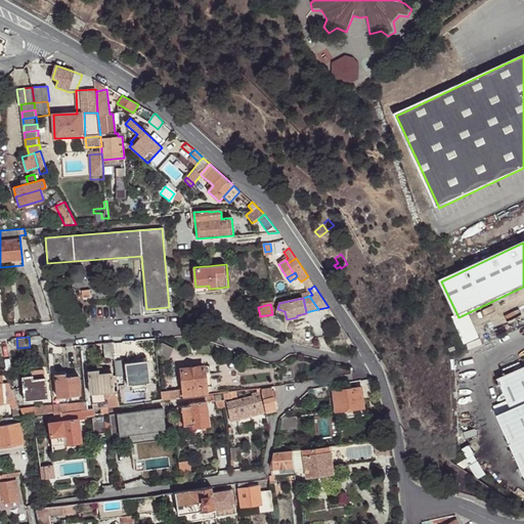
[(162,342),(157,350),(157,352),(168,356),(172,348),(162,342)]
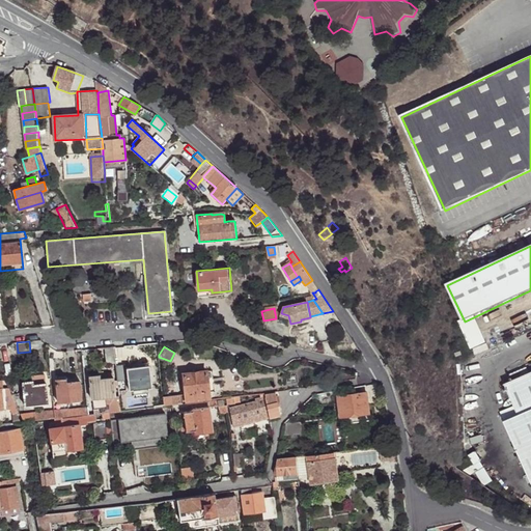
[(114,360),(113,347),(106,348),(107,361),(114,360)]
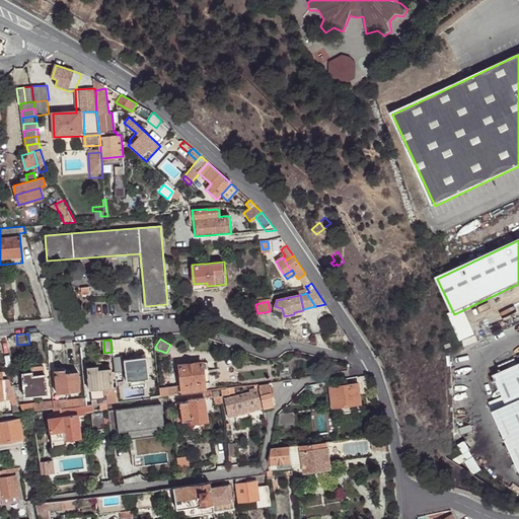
[(146,357),(124,359),(126,380),(148,378),(146,357)]
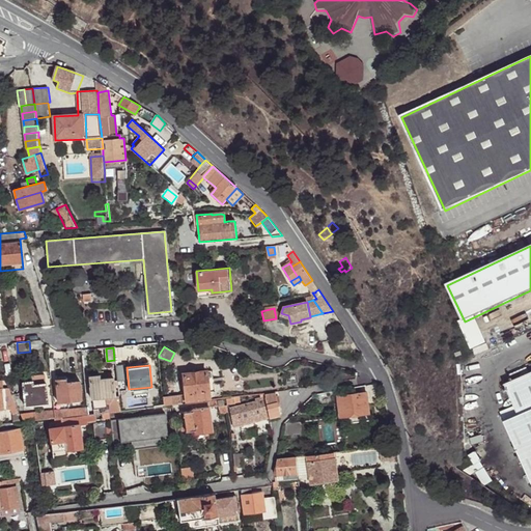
[(186,394),(187,402),(210,399),(208,392),(206,370),(183,373),(186,394)]
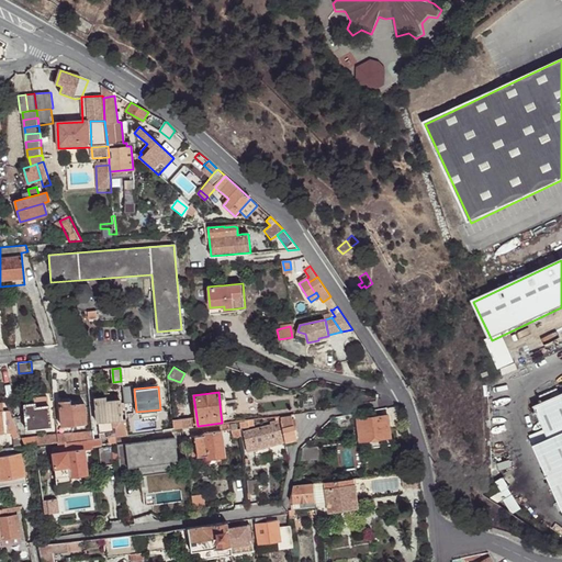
[(561,512),(561,394),(534,407),(544,433),(537,436),(540,444),(531,447),(560,513),(561,512)]
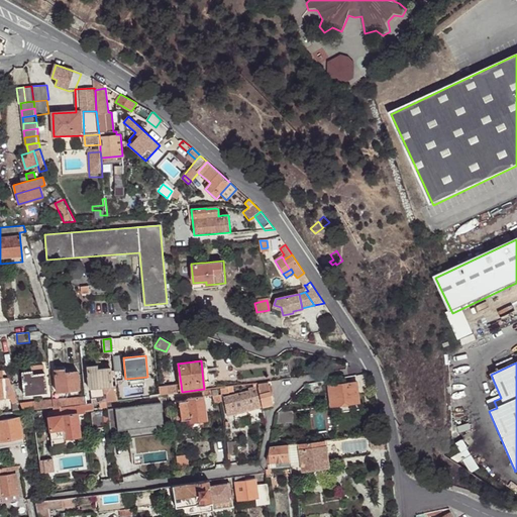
[(103,387),(111,386),(109,367),(97,368),(97,364),(87,365),(90,388),(103,387)]
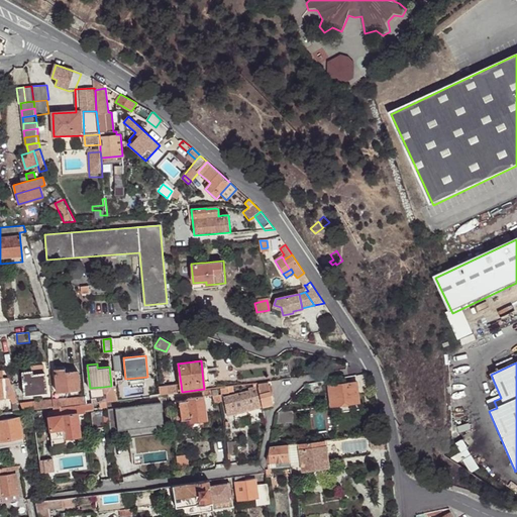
[(32,374),(44,373),(43,366),(31,367),(32,371),(32,374)]
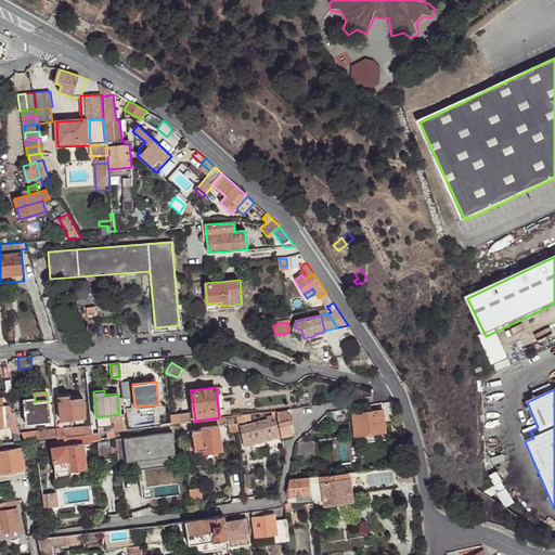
[(59,395),(62,420),(75,418),(86,417),(84,397),(69,398),(69,394),(59,395)]
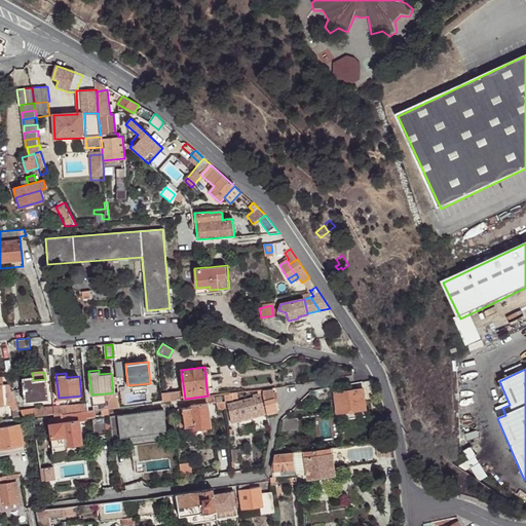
[(46,379),(45,379),(33,380),(33,377),(23,378),(25,402),(48,400),(46,379)]
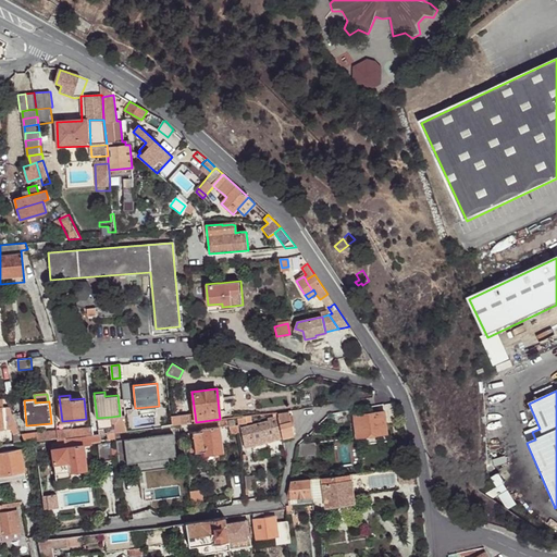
[(3,408),(0,408),(0,430),(19,429),(10,407),(3,408)]
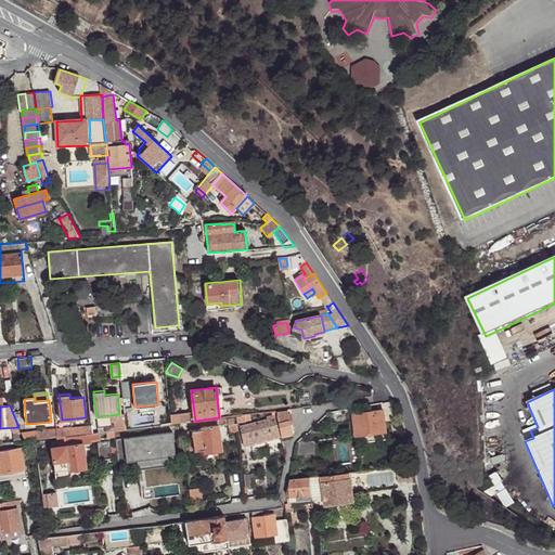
[(357,436),(387,431),(384,410),(353,414),(357,436)]
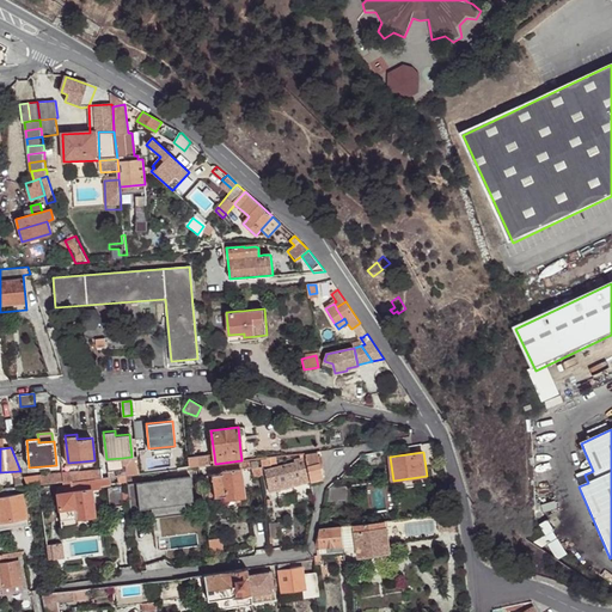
[(189,466),(199,465),(202,465),(207,465),(215,464),(214,454),(208,454),(188,457),(189,466)]
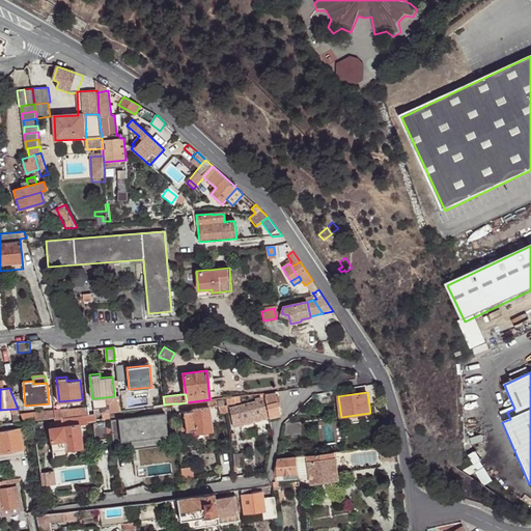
[(266,397),(269,417),(280,414),(278,406),(276,396),(276,395),(266,397)]
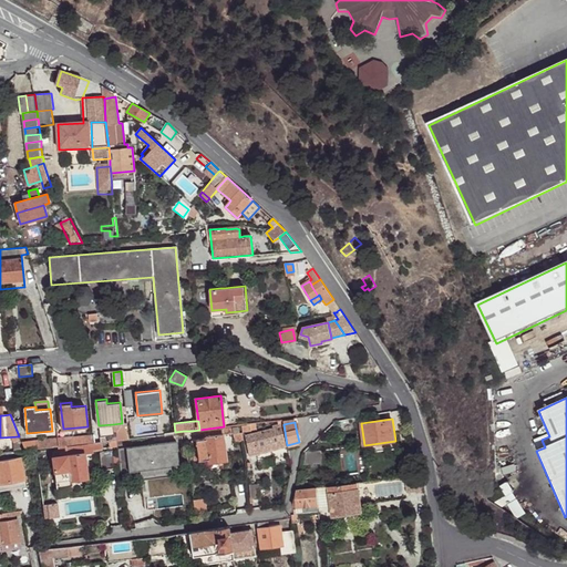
[(115,440),(117,440),(129,437),(126,423),(122,423),(113,424),(114,431),(115,440)]
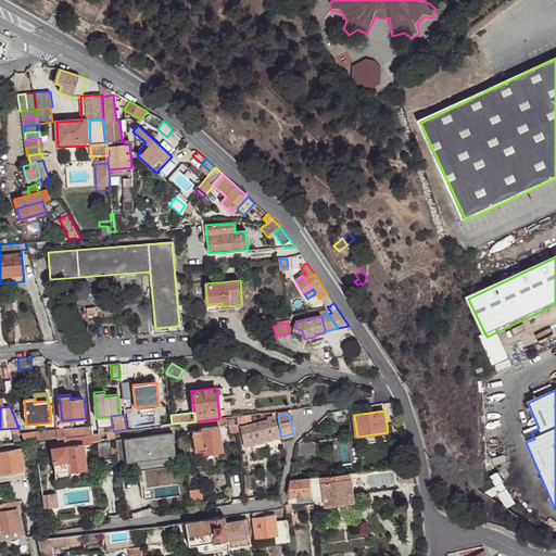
[(244,447),(281,437),(278,416),(267,418),(268,420),(241,428),(244,447)]
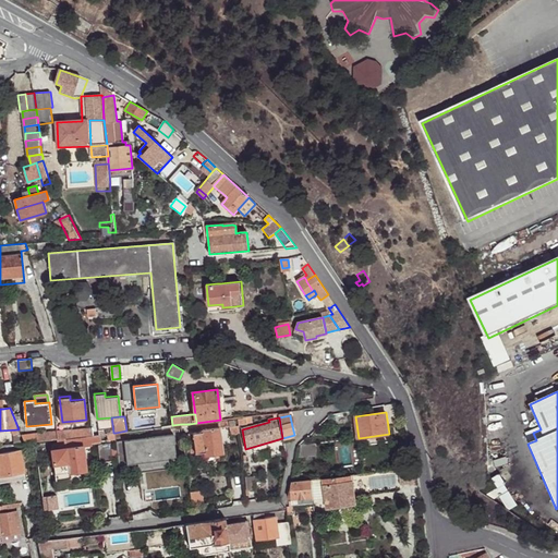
[(218,427),(218,428),(229,426),(228,421),(199,424),(202,429),(218,427)]
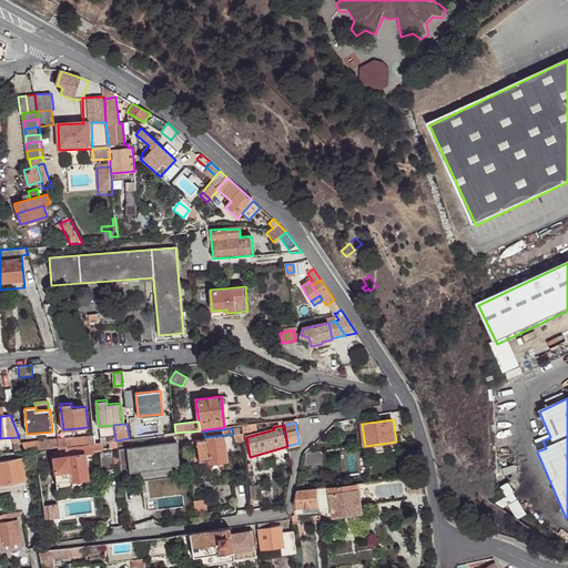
[(93,435),(94,443),(115,440),(114,432),(93,434),(93,435)]
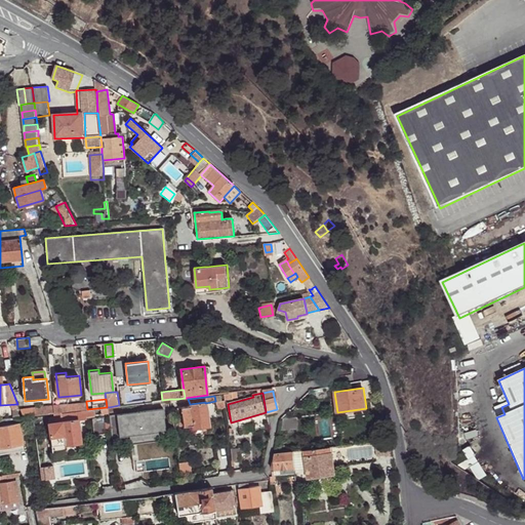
[(224,406),(226,406),(225,400),(221,401),(215,401),(216,409),(224,408),(224,406)]
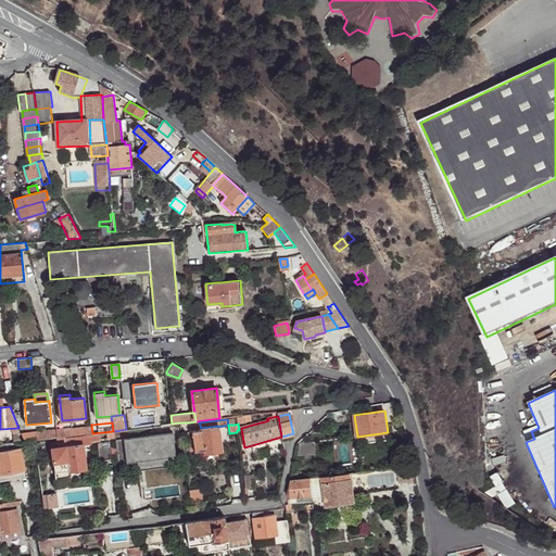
[(220,451),(217,427),(217,426),(201,428),(202,430),(204,451),(204,452),(220,451)]
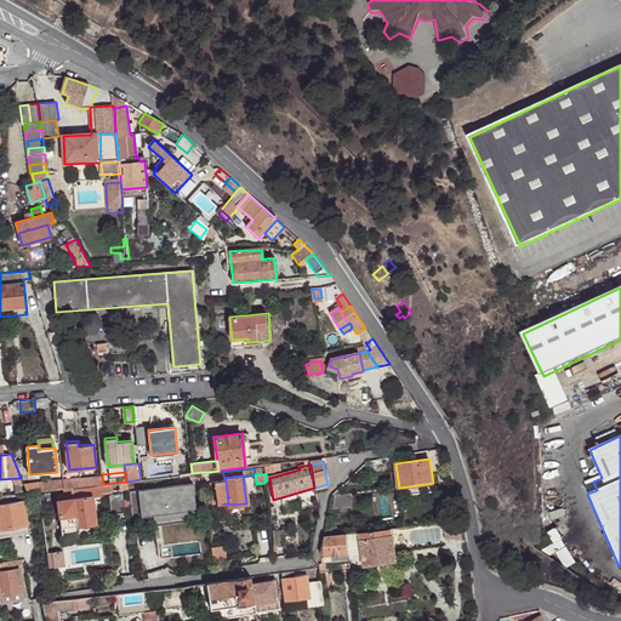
[(69,488),(70,488),(74,488),(86,486),(85,478),(63,480),(64,490),(69,488)]
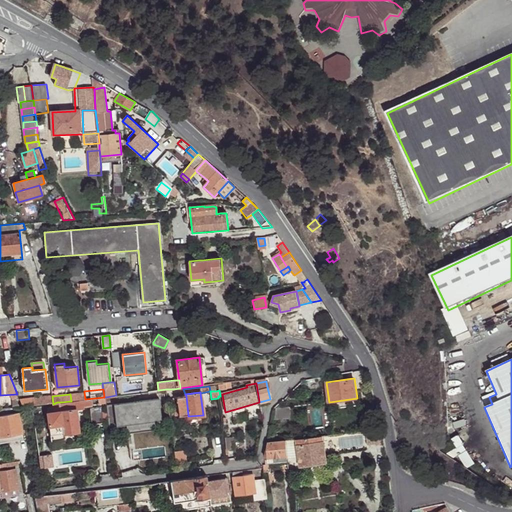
[(122,397),(123,402),(138,400),(138,403),(147,402),(146,399),(146,394),(122,397)]
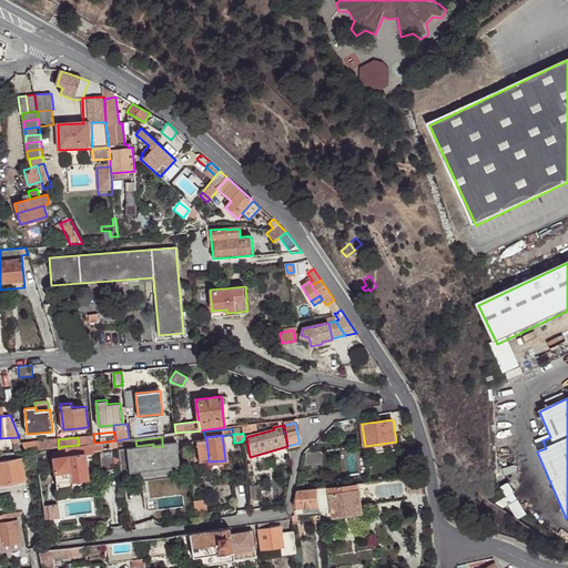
[(43,449),(59,448),(58,439),(42,440),(43,449)]
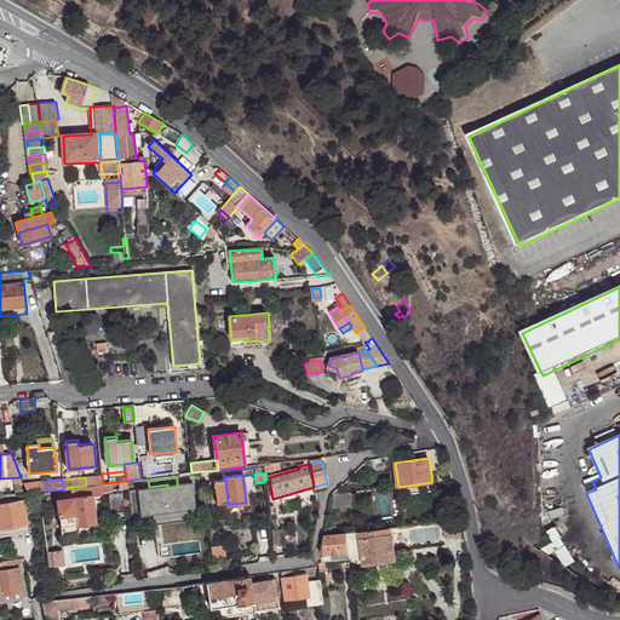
[(217,504),(228,503),(225,480),(214,481),(216,495),(217,504)]
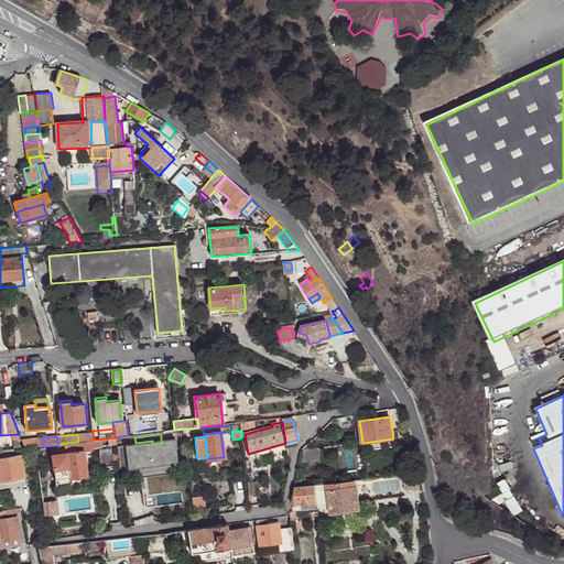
[(29,447),(43,446),(42,437),(28,440),(29,447)]
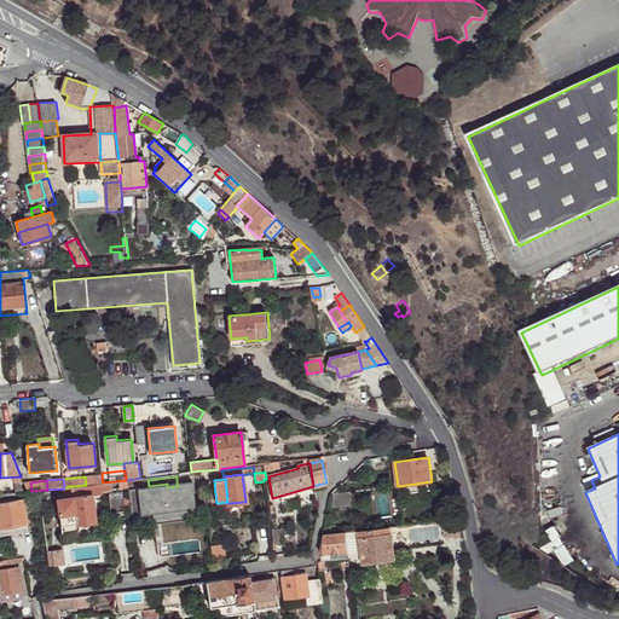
[(433,490),(432,481),(398,486),(399,493),(433,490)]
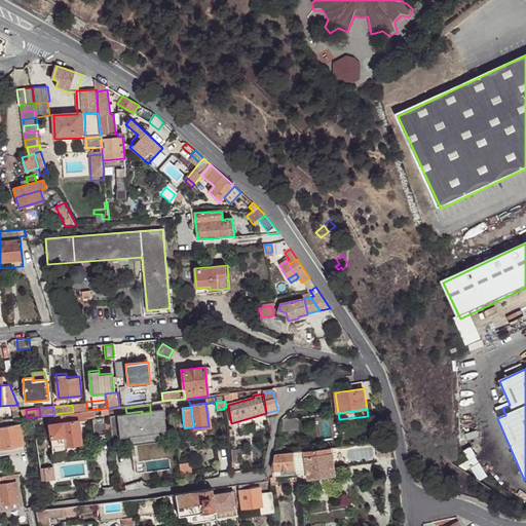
[(73,412),(63,413),(64,421),(79,419),(86,418),(87,418),(86,412),(85,410),(82,410),(73,412)]
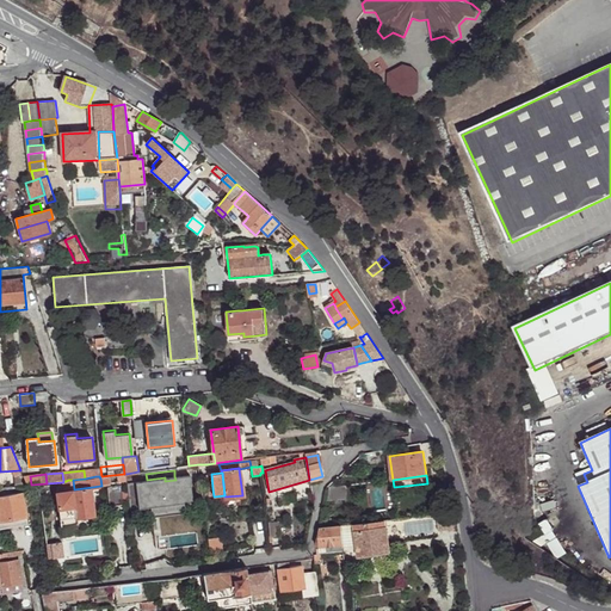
[(0,480),(0,487),(2,488),(23,486),(19,477),(7,480),(0,480)]
